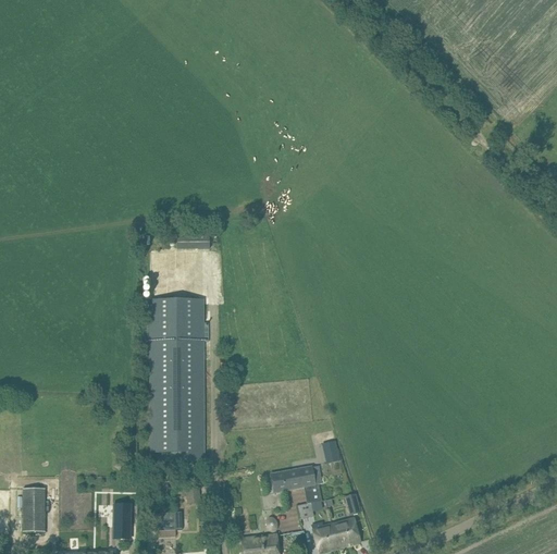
[(209,229),(176,229),(176,246),(210,246),(209,229)]
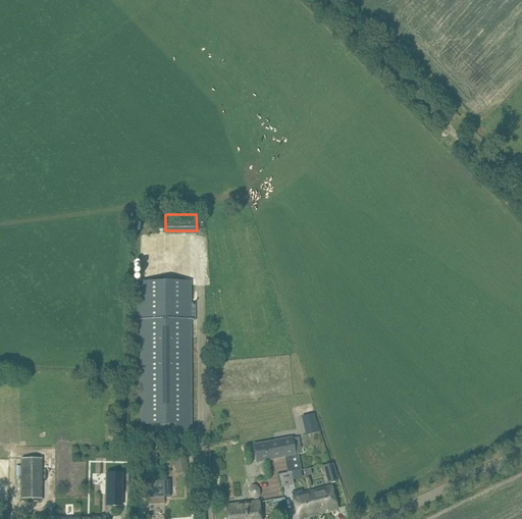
[(152,429),(191,429),(191,368),(190,283),(190,278),(151,279),(140,279),(141,429),(152,429)]
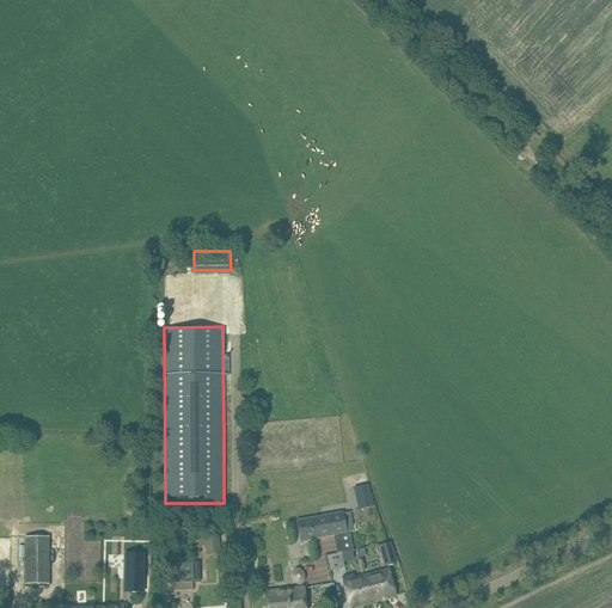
[(357,505),(374,502),(369,480),(354,483),(357,505)]
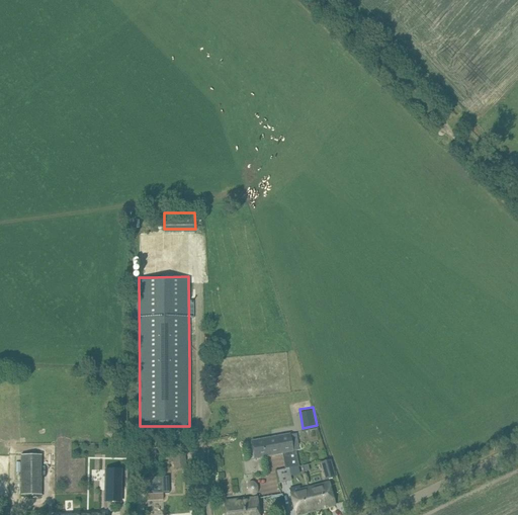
[(281,432),(251,438),(254,456),(282,451),(285,466),(289,465),(298,463),(295,447),(299,447),(296,430),(281,432)]
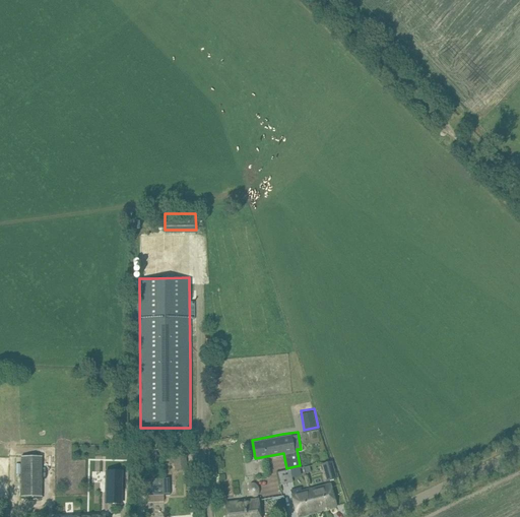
[(170,461),(174,461),(174,468),(187,467),(186,451),(169,453),(170,461)]
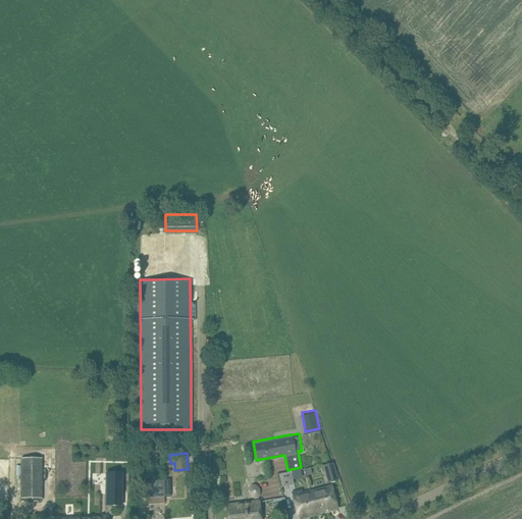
[(21,496),(42,497),(42,456),(20,456),(21,496)]
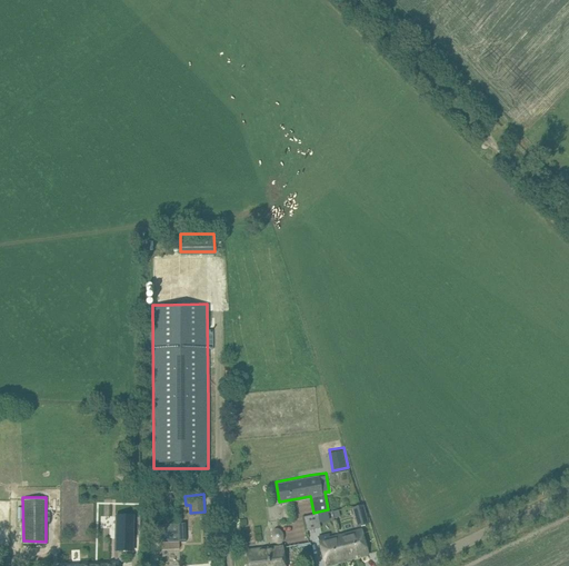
[(366,503),(355,506),(359,519),(370,516),(366,503)]
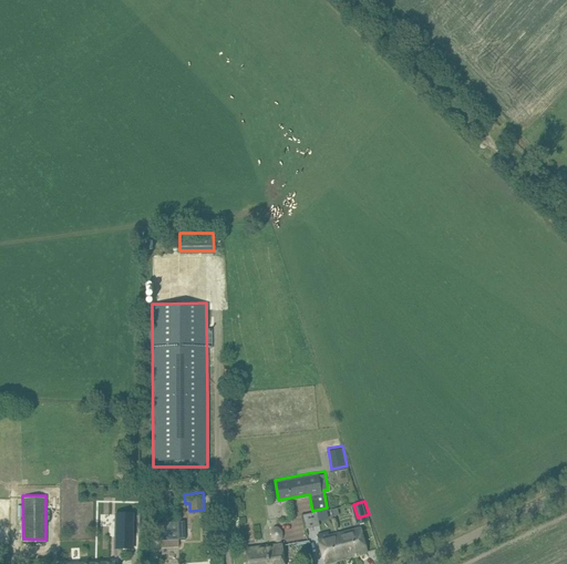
[(312,511),(303,512),(306,525),(320,523),(319,518),(317,510),(312,511)]
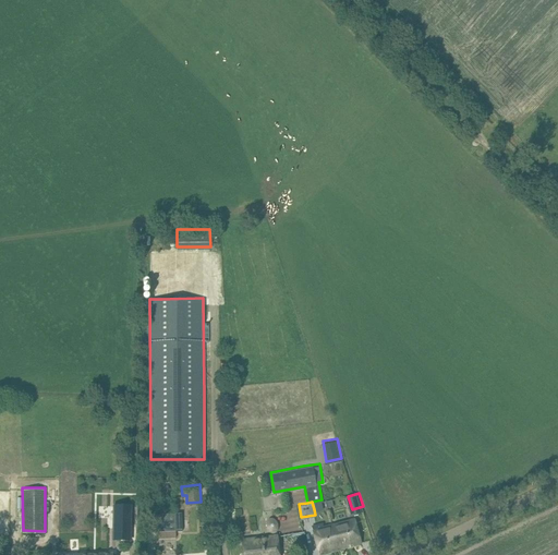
[(131,504),(113,503),(113,538),(130,538),(131,504)]
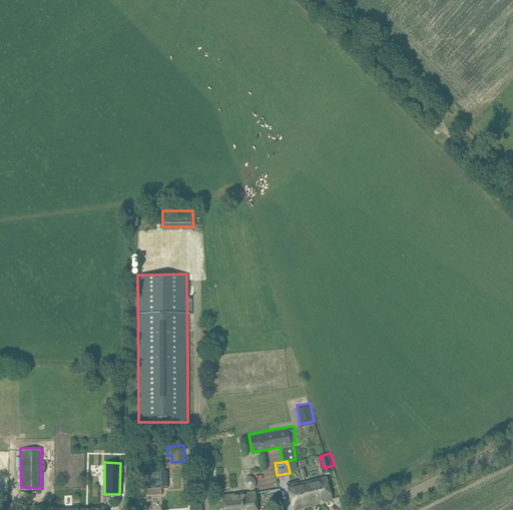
[(145,487),(161,486),(160,469),(144,470),(145,487)]
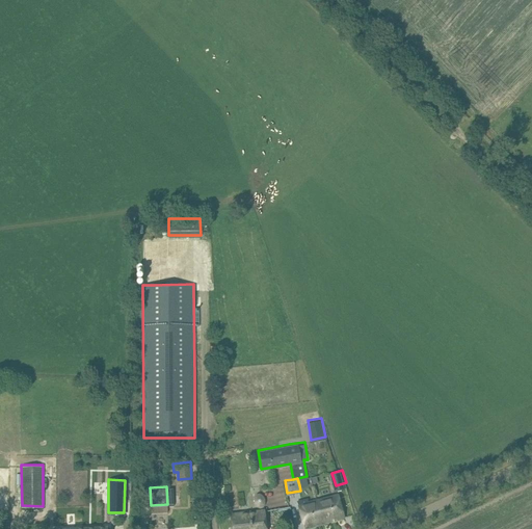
[(344,514),(338,493),(316,498),(322,521),(344,514)]
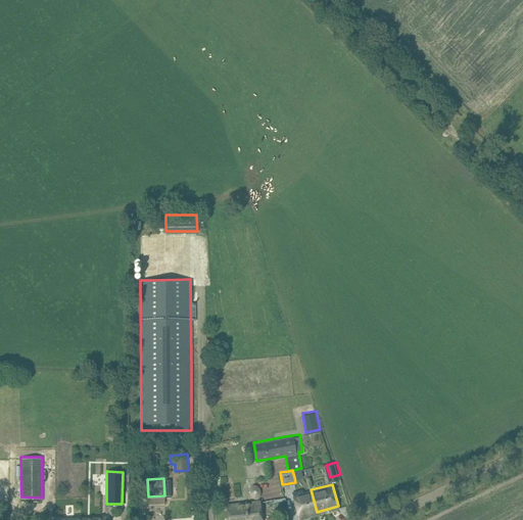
[(302,488),(292,491),(299,517),(317,512),(311,489),(303,492),(302,488)]
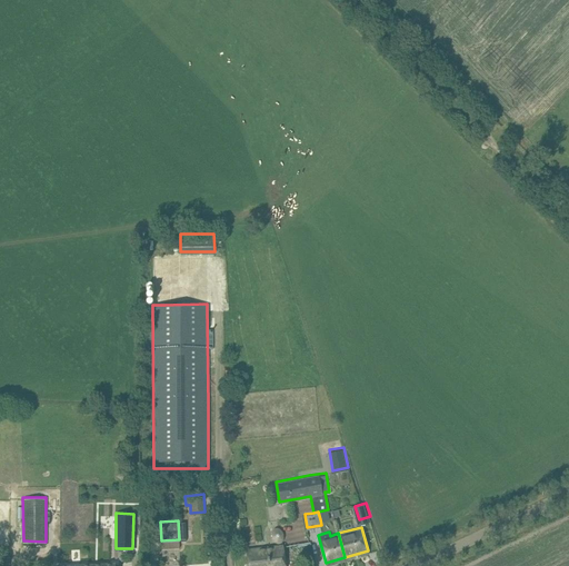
[(285,565),(283,559),(282,545),(247,548),(248,563),(248,565),(285,565)]
